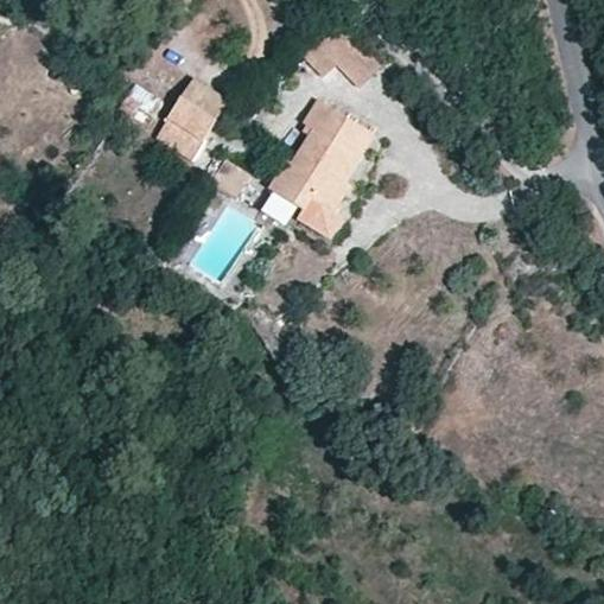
[(380,65),(334,16),(312,39),(335,64),(337,65),(357,88),(380,65)]
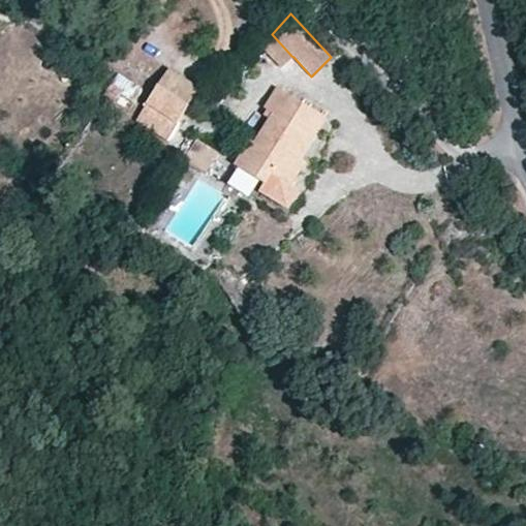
[(291,56),(272,34),(260,45),(282,69),(294,57),(291,56)]
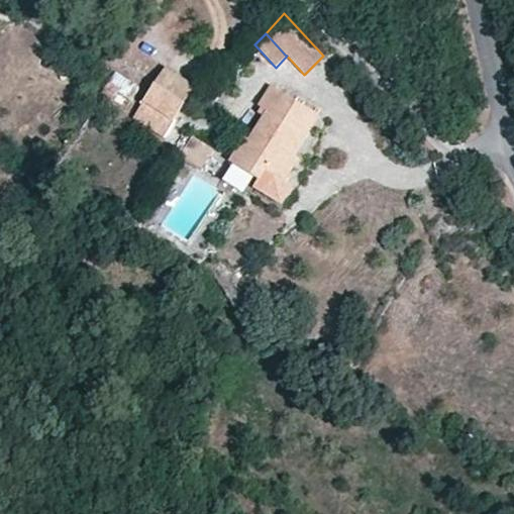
[(195,84),(165,65),(155,80),(185,100),(195,84)]
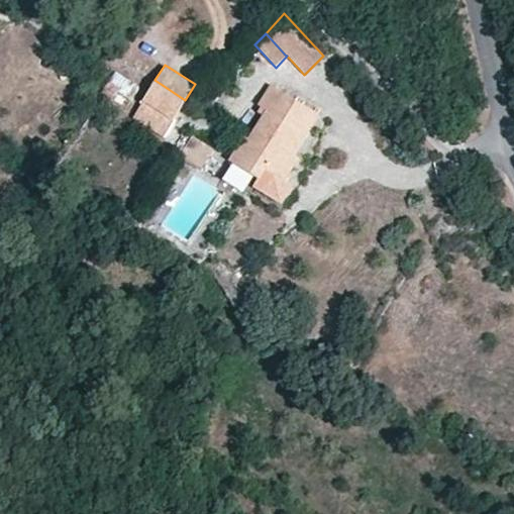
[(135,87),(111,70),(98,94),(113,102),(118,93),(127,99),(135,87)]
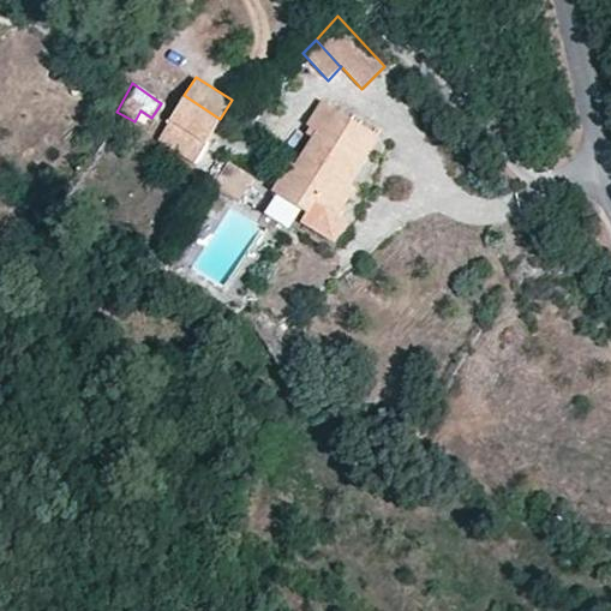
[(192,165),(220,119),(184,95),(155,139),(192,165)]
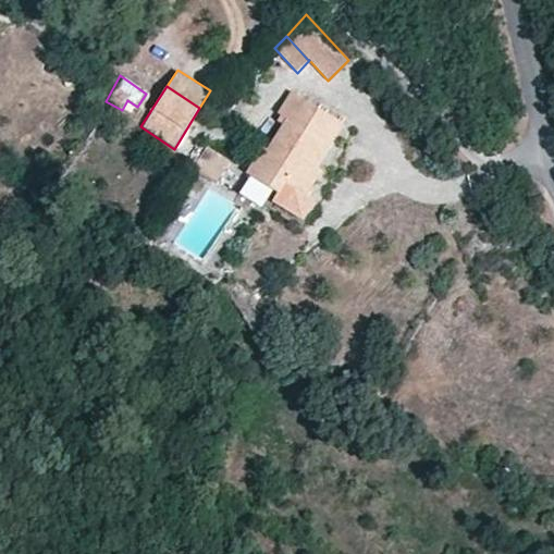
[(314,164),(340,121),(291,90),(278,112),(280,114),(278,120),(284,124),(269,149),(263,146),(247,173),(277,191),(271,200),(304,221),(316,201),(303,193),(319,168),(314,164)]
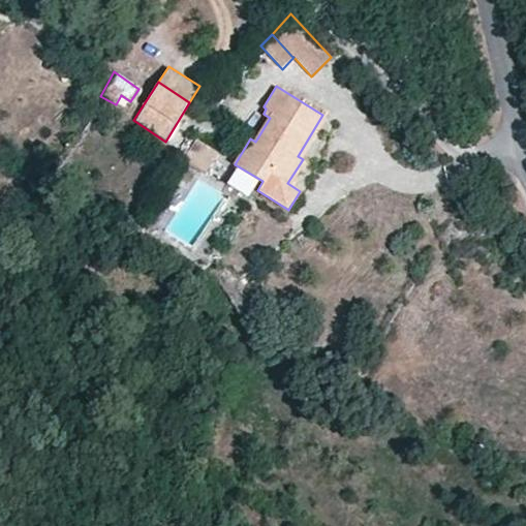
[(199,140),(186,161),(209,175),(222,153),(199,140)]
